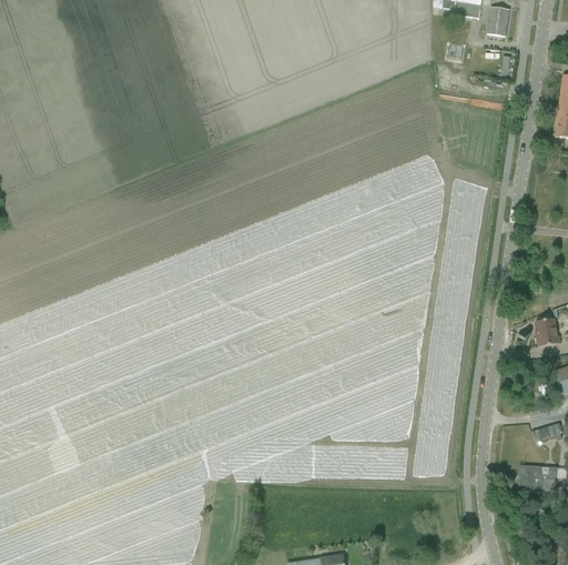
[(438,6),(453,9),(452,14),(478,18),(480,4),(447,0),(439,0),(438,6)]
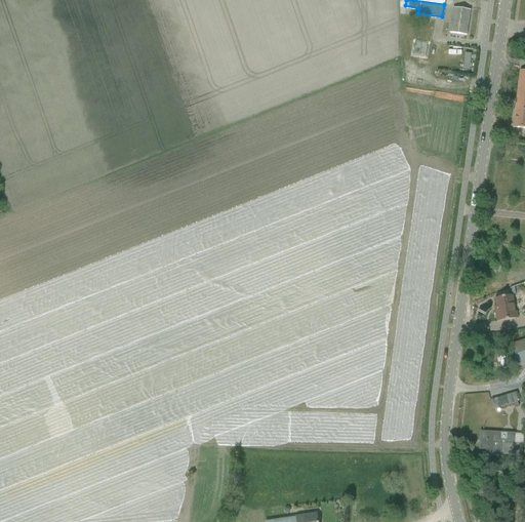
[(450,30),(466,33),(470,8),(453,6),(450,30)]
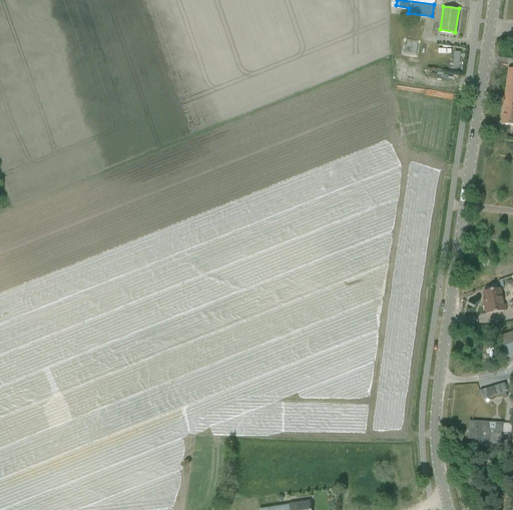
[(501,122),(512,123),(512,66),(508,66),(501,122)]
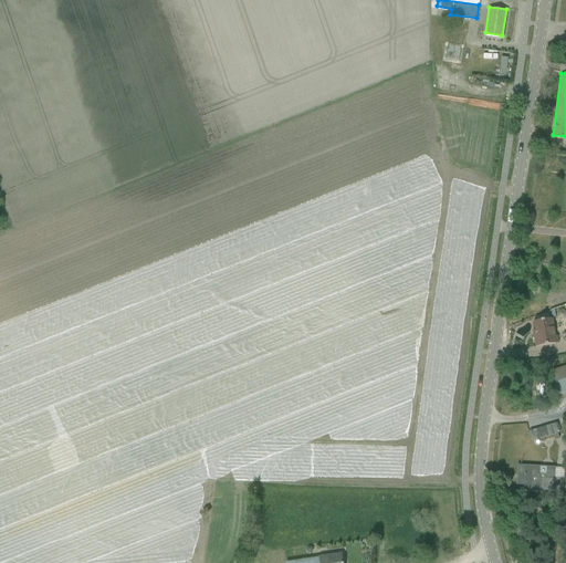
[(533,333),(535,344),(556,341),(552,316),(533,320),(535,332),(533,333)]
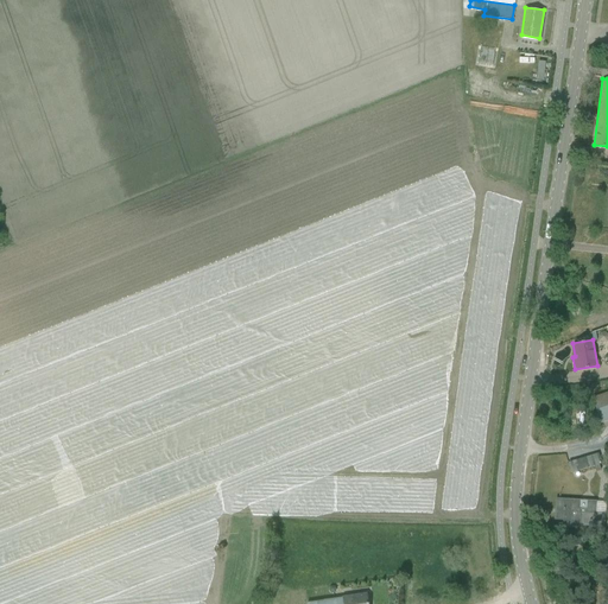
[(607,415),(607,390),(591,396),(600,419),(607,415)]
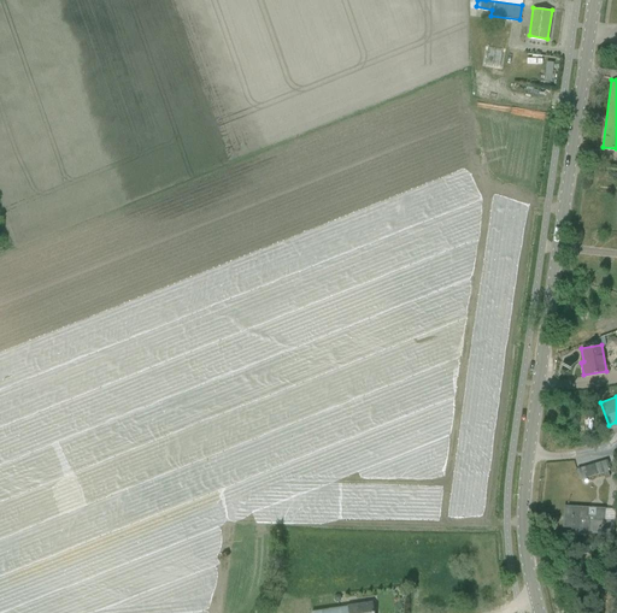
[(577,467),(580,477),(610,469),(607,458),(577,467)]
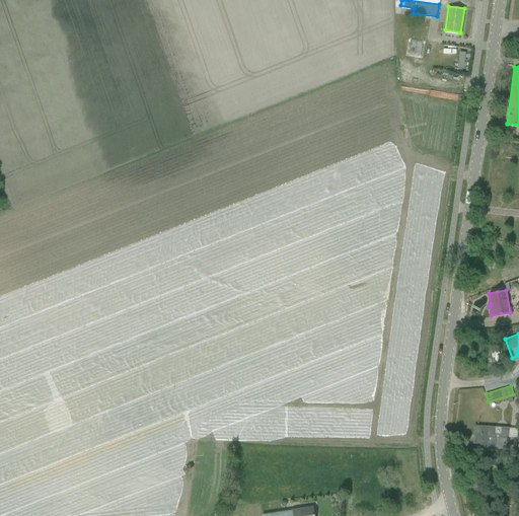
[(508,436),(508,426),(485,425),(474,425),(473,441),(480,442),(480,447),(495,448),(495,446),(515,447),(516,436),(508,436)]
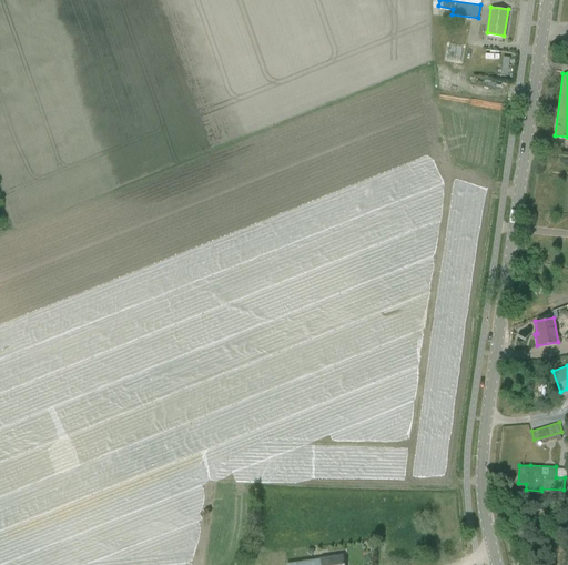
[(531,498),(534,510),(543,507),(539,496),(531,498)]
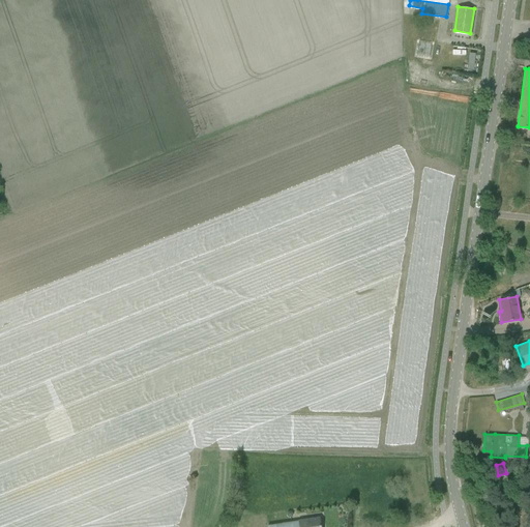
[(268,524),(268,526),(320,526),(319,517),(268,524)]
